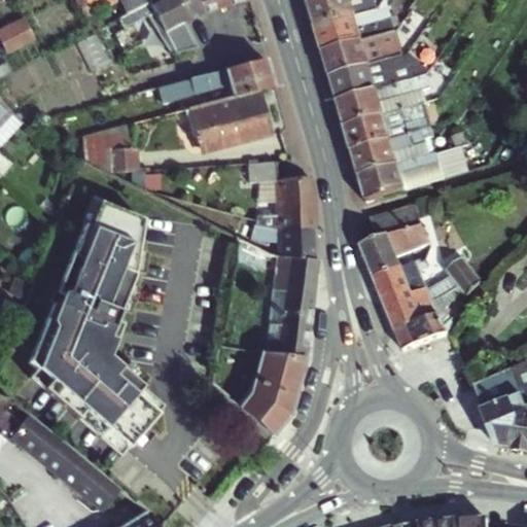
[(78,0),(83,8),(101,0),(78,0)]
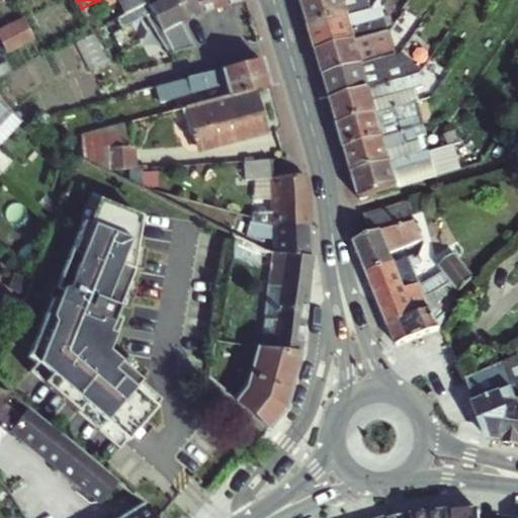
[(99,0),(82,8),(86,16),(117,0),(99,0)]
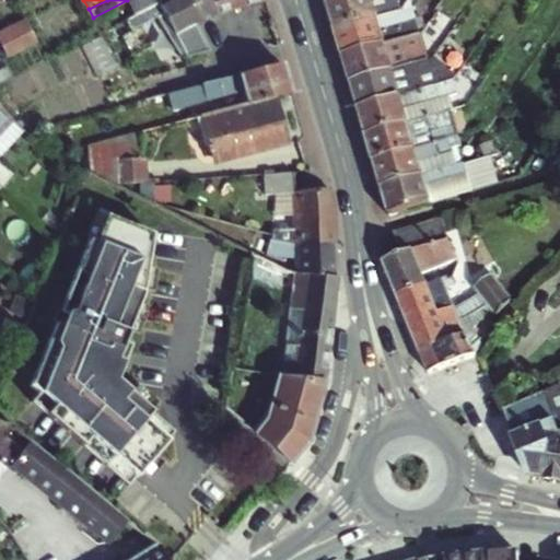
[(160,2),(165,0),(130,0),(138,13),(160,2)]
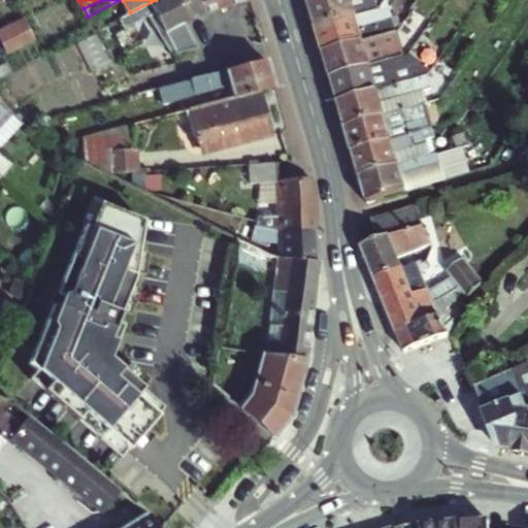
[(156,0),(151,2),(166,31),(207,11),(200,0),(156,0)]
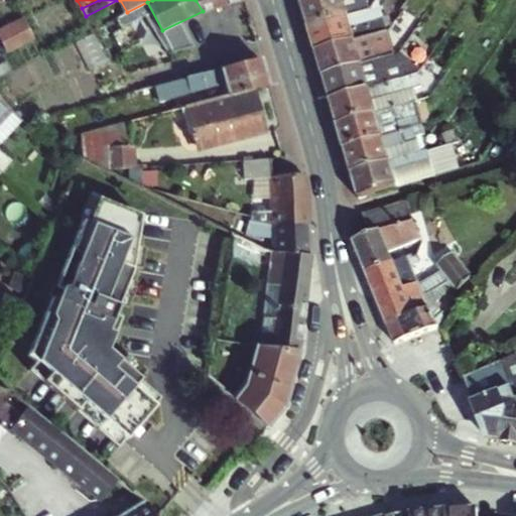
[(196,0),(203,11),(207,20),(246,0),(196,0)]
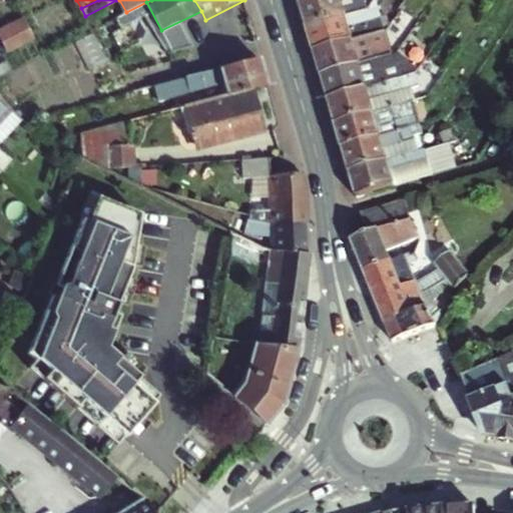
[(311,0),(301,3),(308,26),(378,7),(376,0),(311,0)]
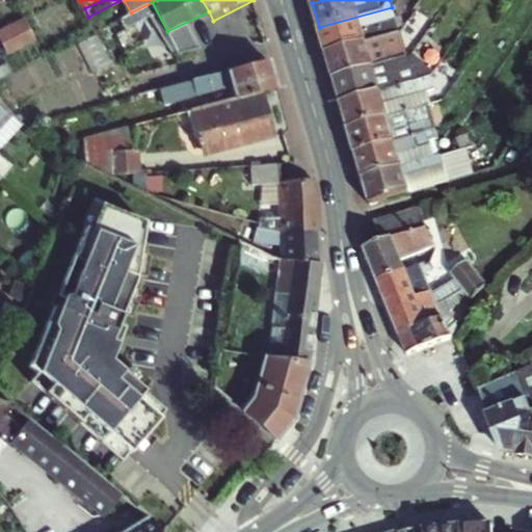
[(319,27),(327,53),(399,31),(392,7),(319,27)]
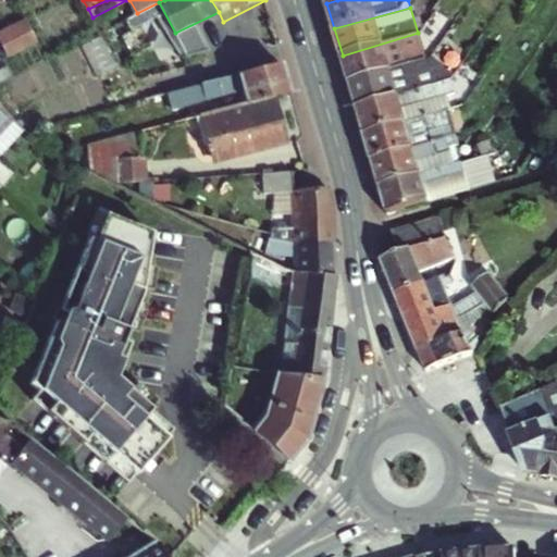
[(38,37),(29,21),(0,34),(8,51),(38,37)]
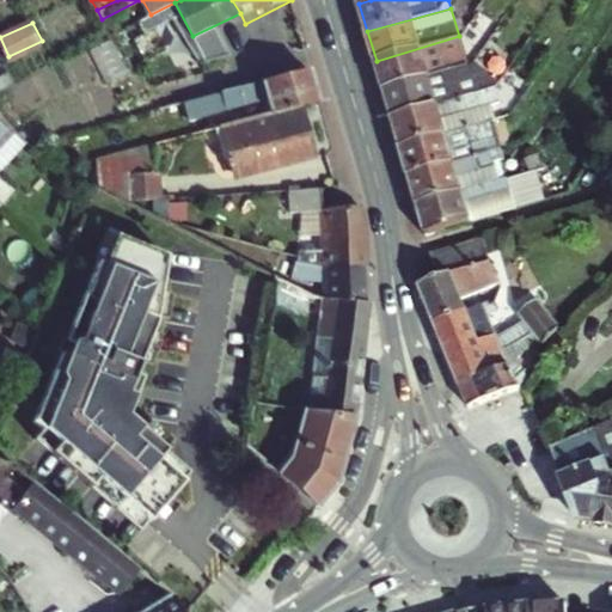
[(377,61),(385,90),(467,65),(459,36),(377,61)]
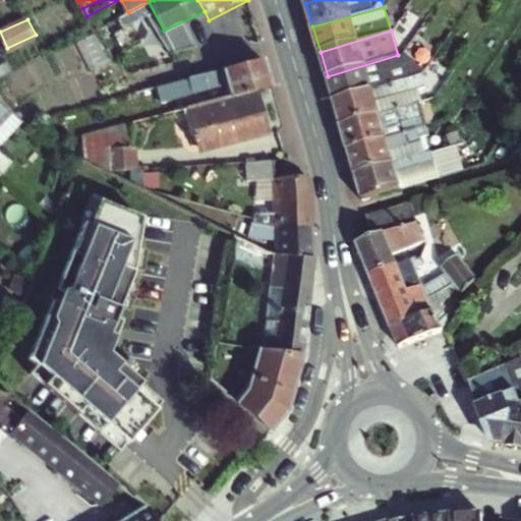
[(328,76),(335,100),(418,76),(410,51),(405,52),(398,55),(328,76)]
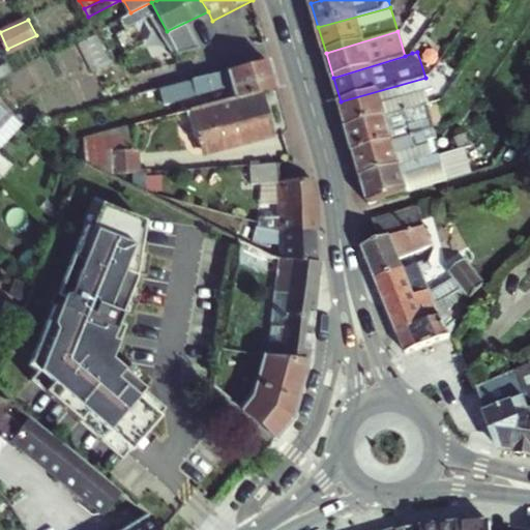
[(268,60),(238,68),(194,80),(162,89),(165,102),(234,85),(237,98),(262,92),(275,88),(268,60)]
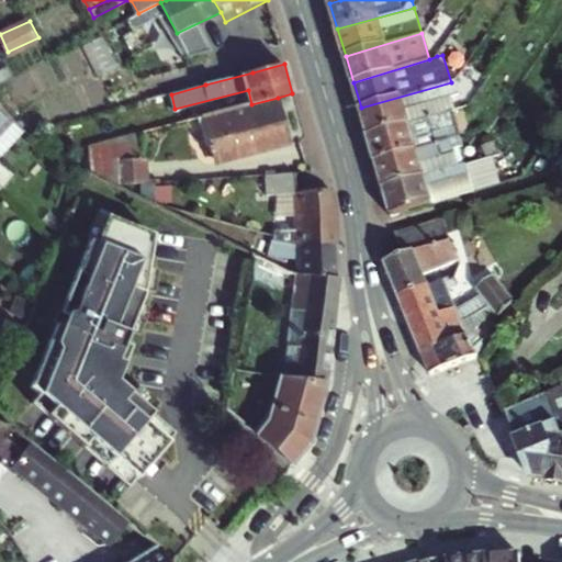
[(0,69),(0,81),(15,75),(11,65),(0,69)]
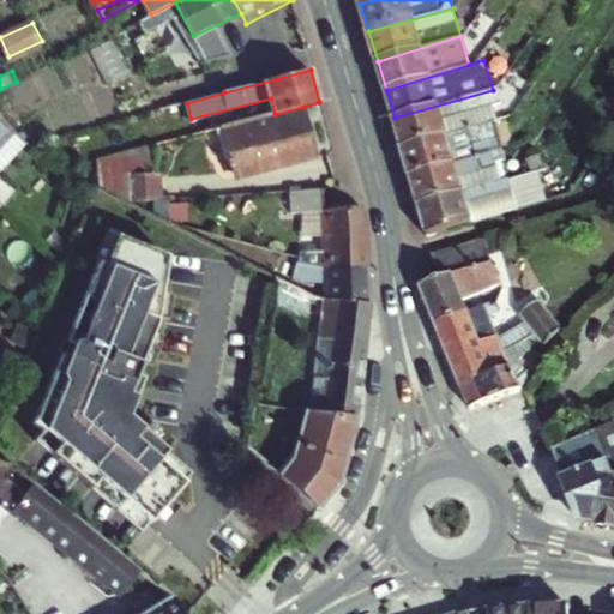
[(395,118),(403,148),(497,120),(493,106),(500,103),(497,89),(493,90),(395,118)]
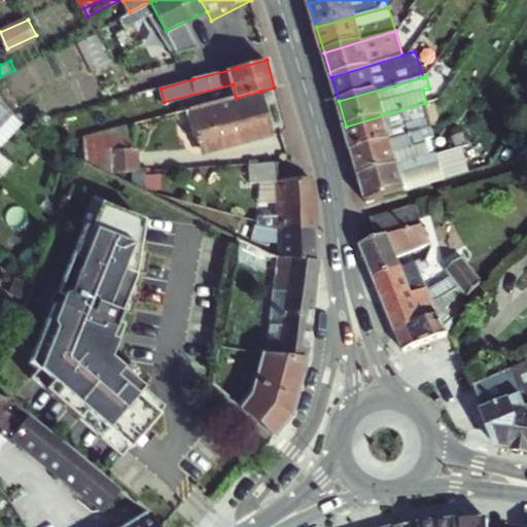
[(202,144),(203,147),(254,134),(256,140),(273,135),(260,92),(236,98),(179,112),(180,116),(194,113),(200,137),(197,137),(199,145),(202,144)]
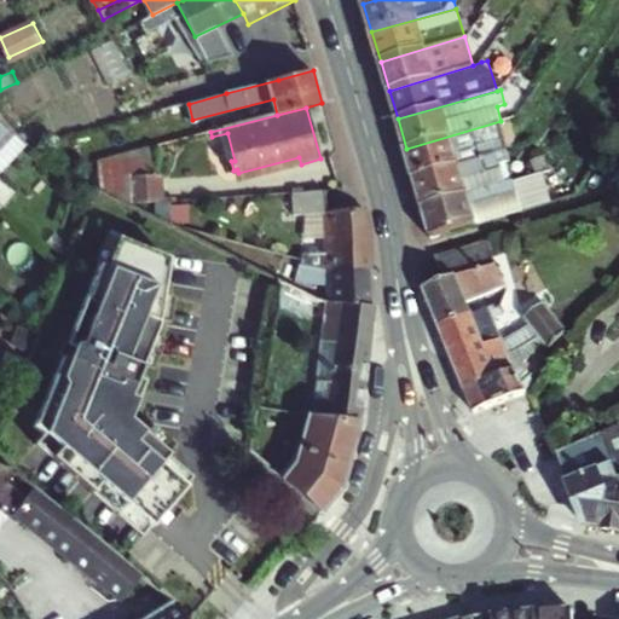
[(0,203),(11,192),(0,181),(0,177),(32,144),(7,125),(0,117),(0,203)]
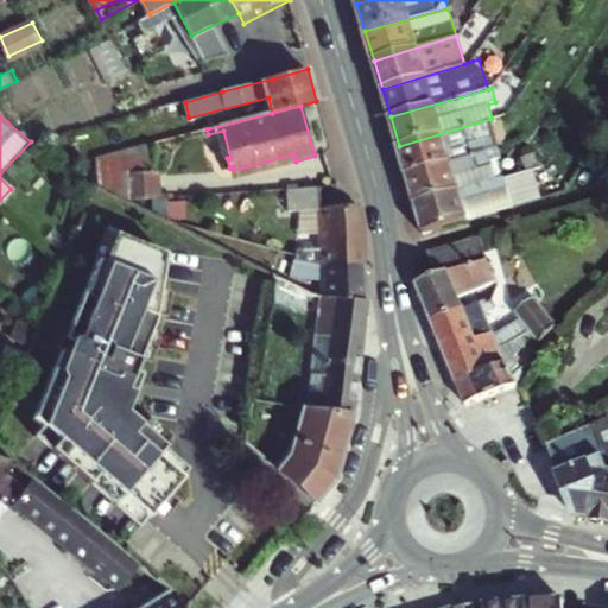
[(399,146),(407,173),(500,146),(492,119),(399,146)]
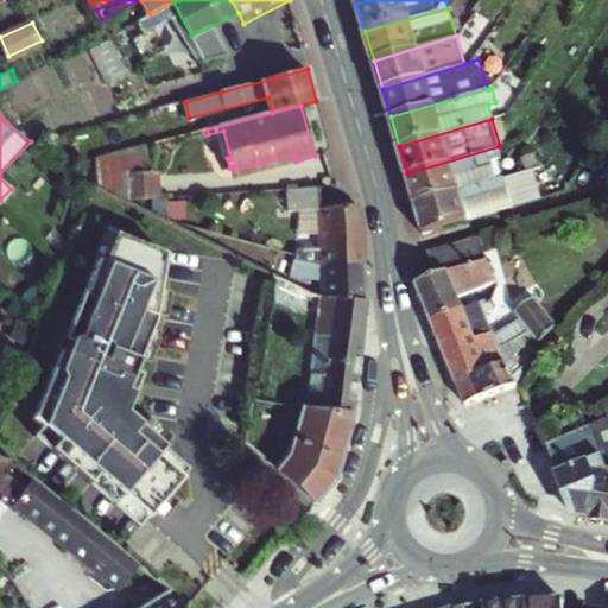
[(100,157),(96,188),(158,173),(158,141),(100,157)]
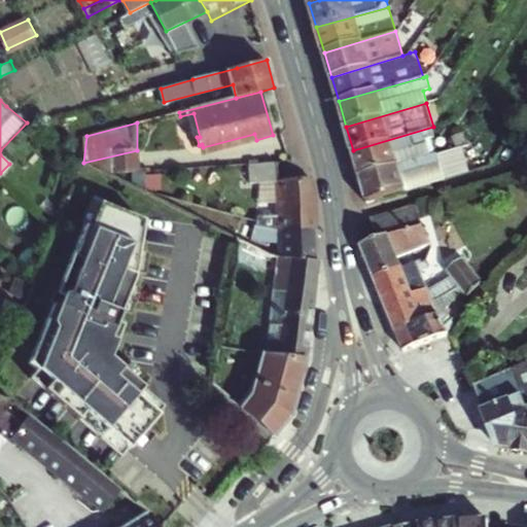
[(353,150),(360,175),(434,153),(429,139),(436,137),(433,127),(353,150)]
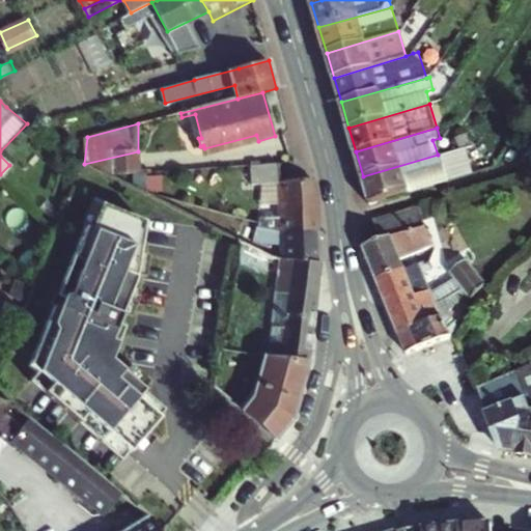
[(467,146),(475,144),(472,133),(462,136),(465,147),(467,146)]
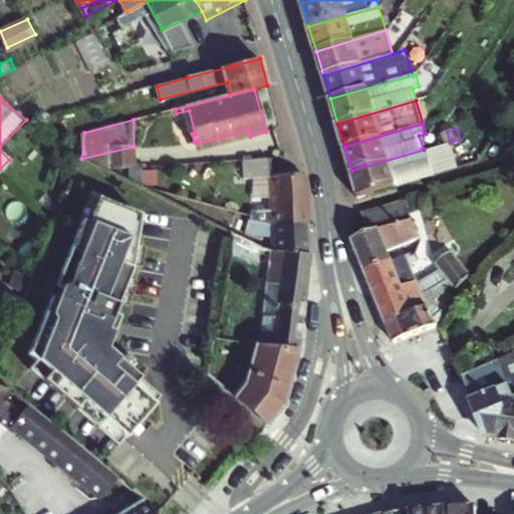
[(248,131),(198,144),(200,149),(250,137),(248,131)]
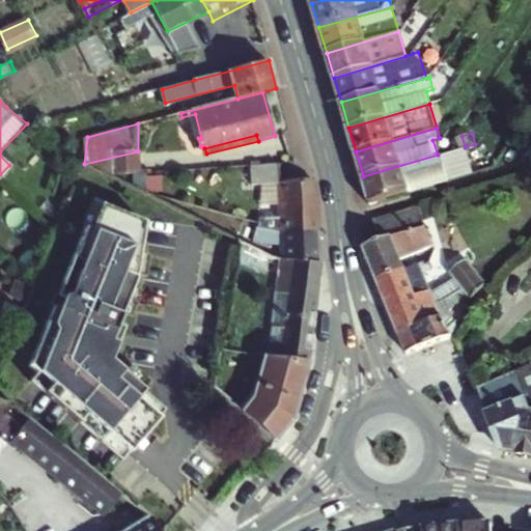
[(453,150),(443,154),(450,179),(475,173),(471,160),(467,146),(465,147),(453,150)]
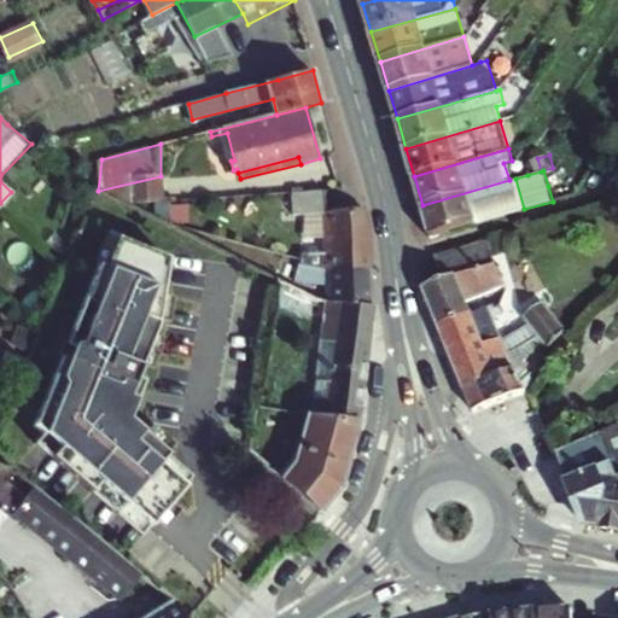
[(161,176),(98,191),(95,192),(128,208),(164,204),(163,176),(161,176)]
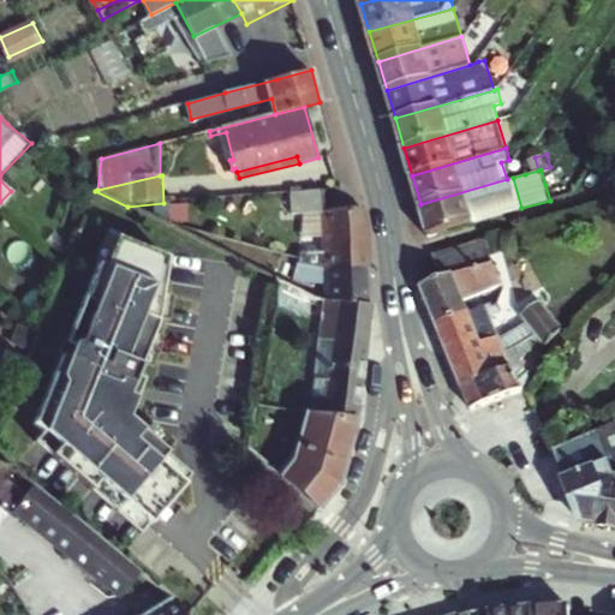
[(421,204),(430,234),(521,208),(513,178),(507,179),(421,204)]
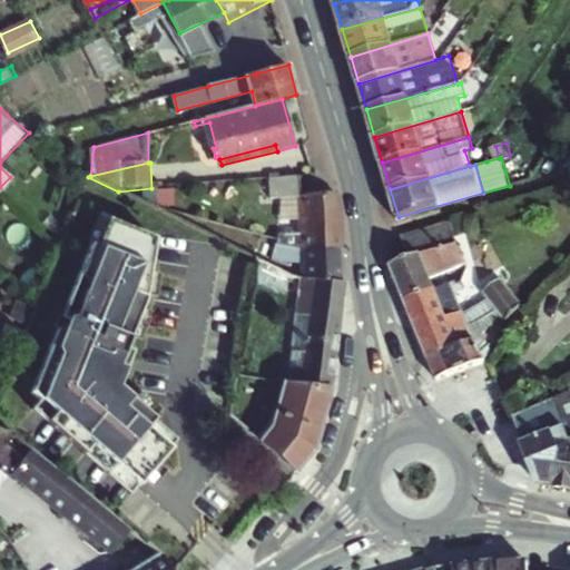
[(302,232),(303,231),(315,222),(341,222),(336,194),(302,196),(300,175),(295,175),(268,177),(271,198),(297,196),(298,204),(298,229),(302,232)]
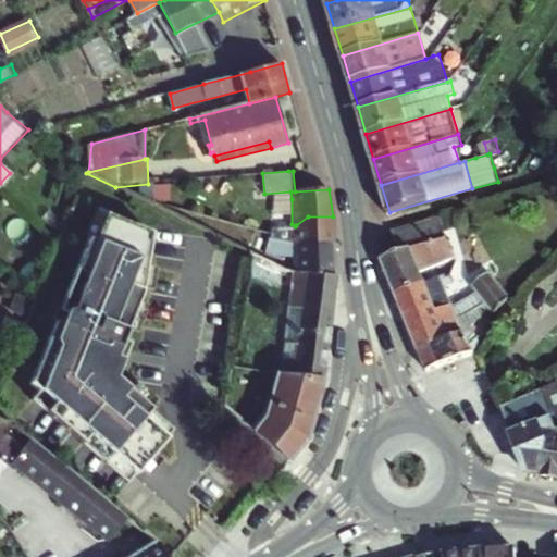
[(158,175),(158,183),(171,182),(170,174),(158,175)]
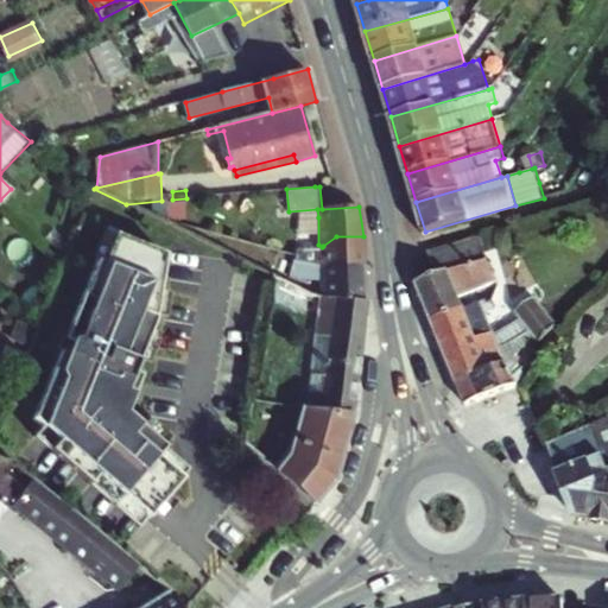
[(33,437),(139,527),(190,469),(119,409),(154,323),(165,257),(114,235),(102,265),(96,263),(32,420),(42,428),(33,437)]
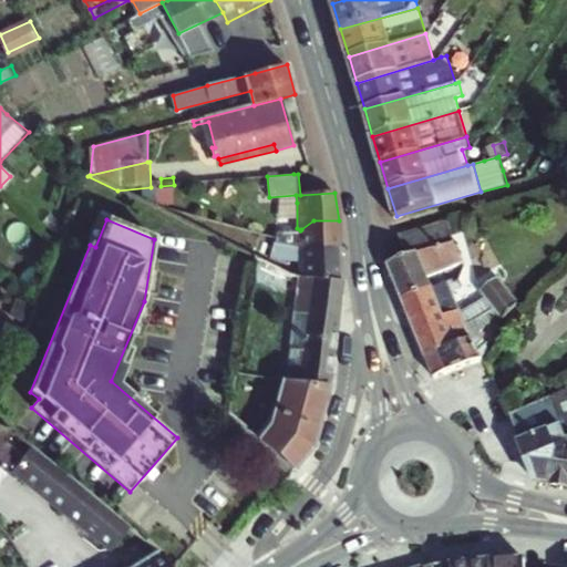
[(282,243),(282,249),(292,251),(294,251),(301,250),(301,249),(302,249),(340,250),(339,220),(313,220),(301,229),(300,230),(297,228),(297,233),(281,234),(282,243)]
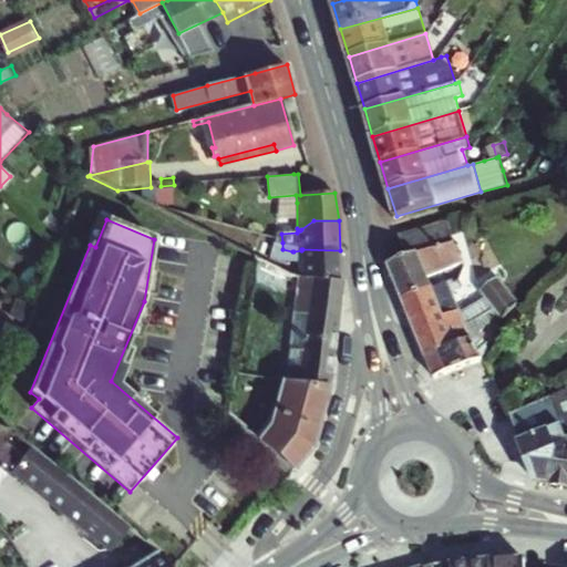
[(449,220),(402,235),(409,257),(453,239),(457,238),(449,220)]
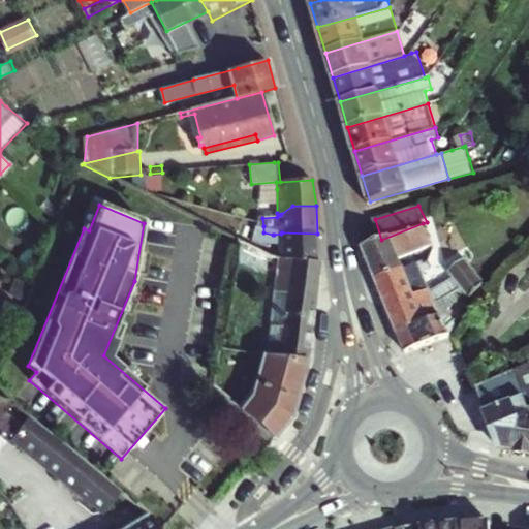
[(377,278),(404,269),(399,255),(431,243),(423,223),(381,240),(364,246),(377,278)]
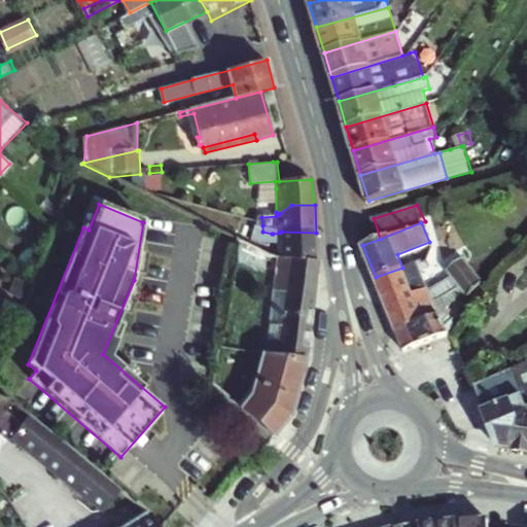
[(283,257),(317,260),(316,233),(281,232),(280,232),(280,233),(273,234),(272,234),(262,232),(256,230),(257,243),(282,246),(283,257)]
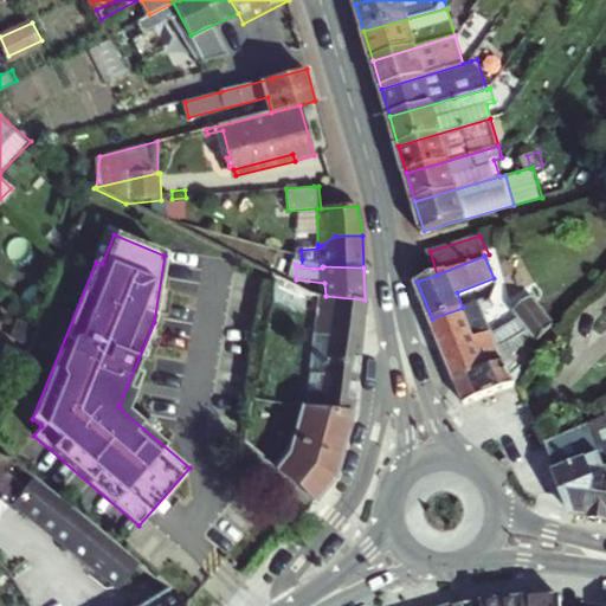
[(270,294),(284,301),(285,281),(274,275),(270,294)]
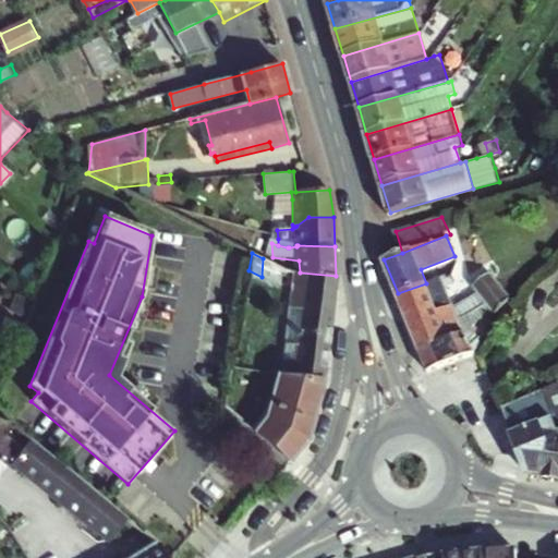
[(471,262),(477,279),(490,274),(480,257),(471,262)]
